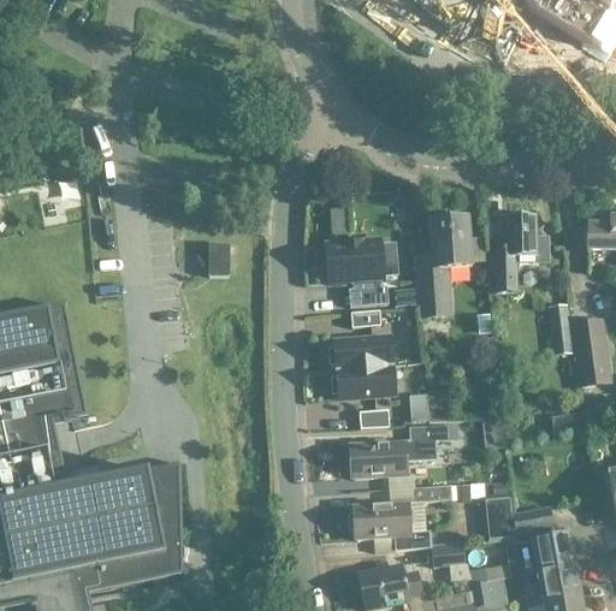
[(519,33),(525,36),(532,22),(527,18),(519,33)]
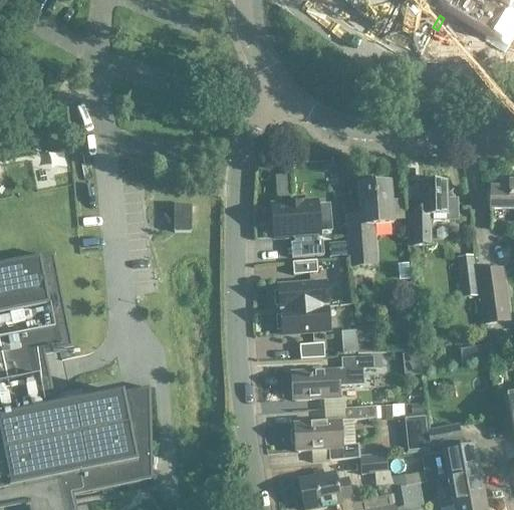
[(443,32),(473,50),(479,40),(449,22),(443,32)]
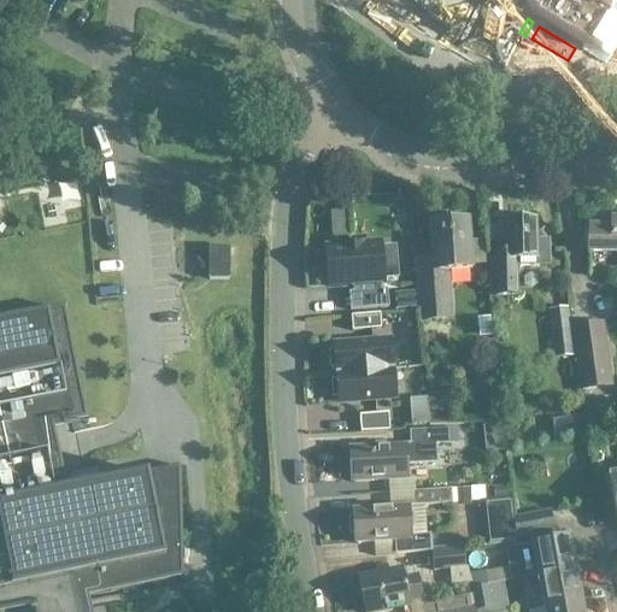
[(331,233),(348,231),(346,207),(330,209),(331,233)]
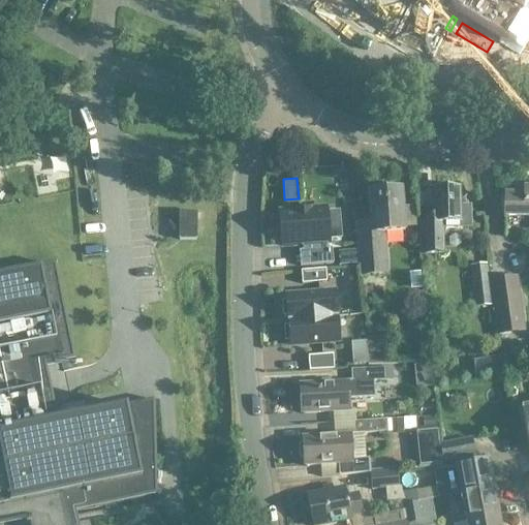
[(432,186),(433,213),(419,213),(421,251),(443,251),(442,226),(471,225),(470,213),(460,213),(459,185),(432,186)]
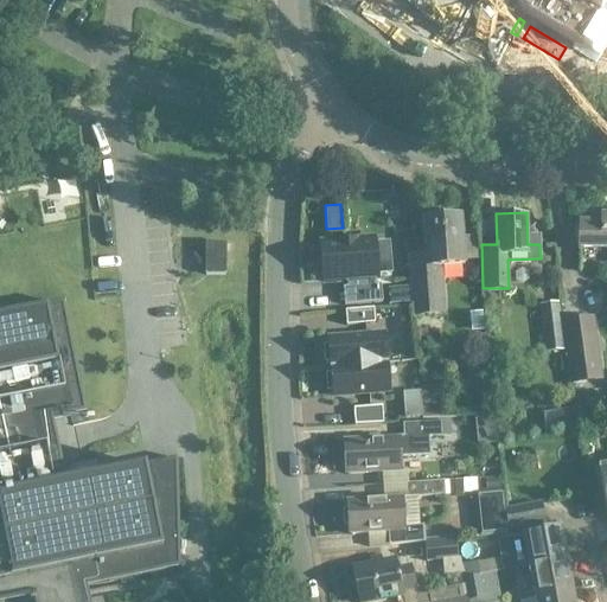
[(464,261),(460,213),(423,217),(426,253),(409,254),(414,311),(443,308),(440,262),(464,261)]
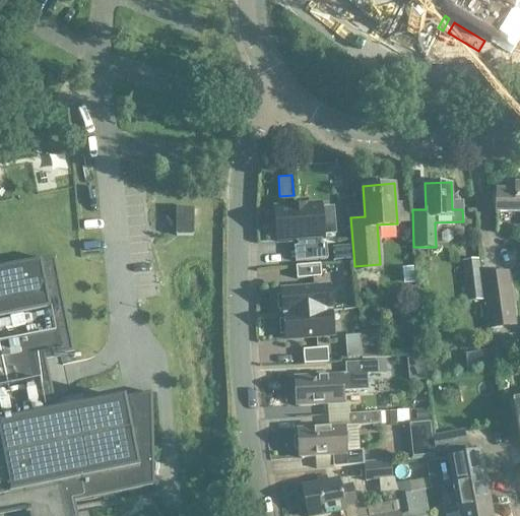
[(519,183),(514,184),(514,190),(496,190),(496,213),(497,213),(497,209),(519,209),(519,183)]
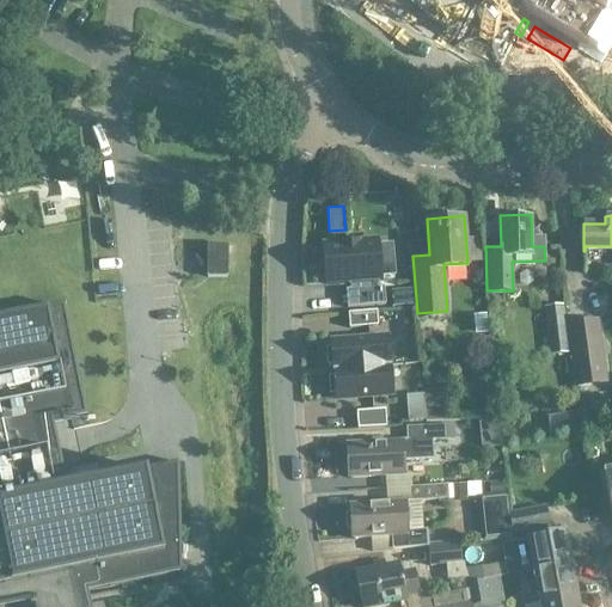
[(381,276),(378,237),(323,241),(326,281),(348,280),(349,287),(346,287),(347,304),(385,301),(384,283),(378,283),(378,277),(381,276)]
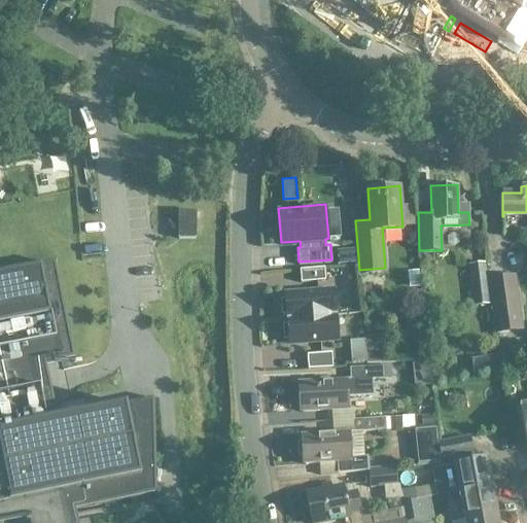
[(195,236),(196,208),(178,208),(177,235),(195,236)]
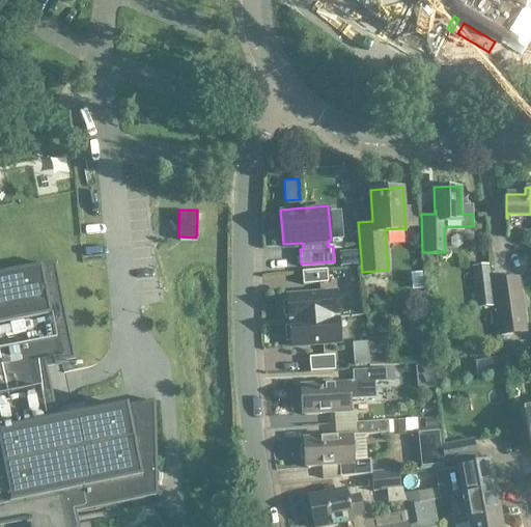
[(359,249),(340,250),(341,262),(359,261),(359,249)]
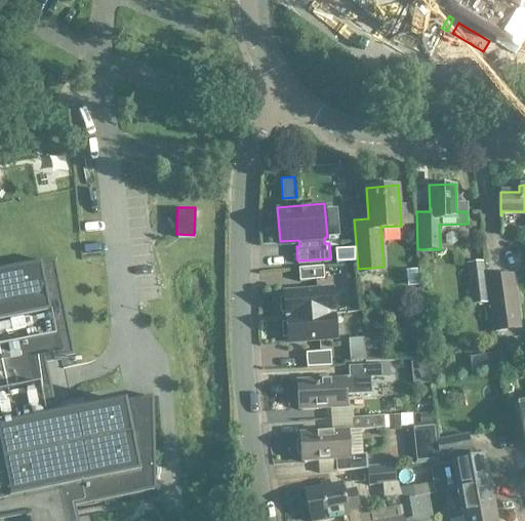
[(487,299),(484,275),(482,257),(465,261),(471,303),(487,299)]
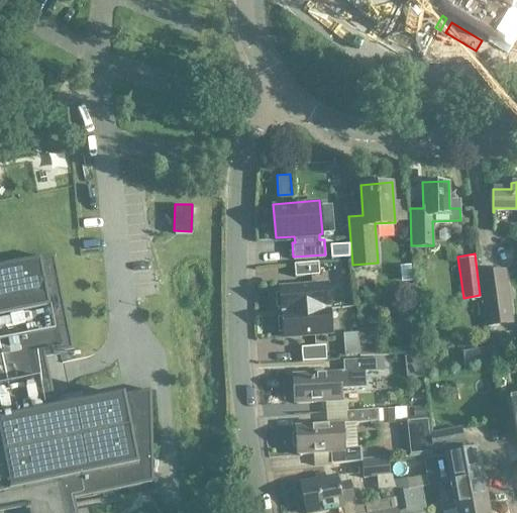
[(0,512),(78,512),(75,497),(152,481),(152,388),(58,407),(52,373),(48,355),(76,349),(58,258),(1,270),(0,267),(0,512)]
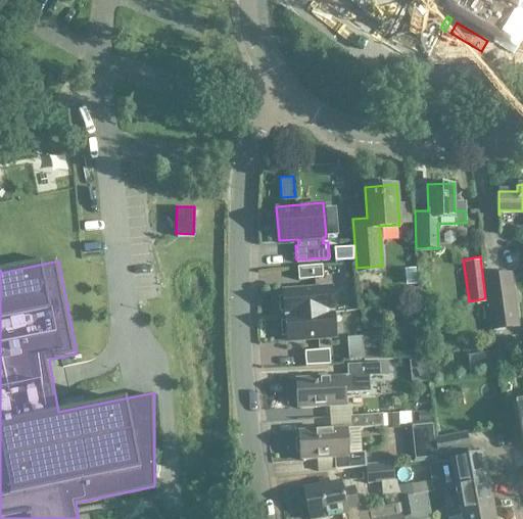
[(323,276),(322,263),(297,265),(298,278),(323,276)]
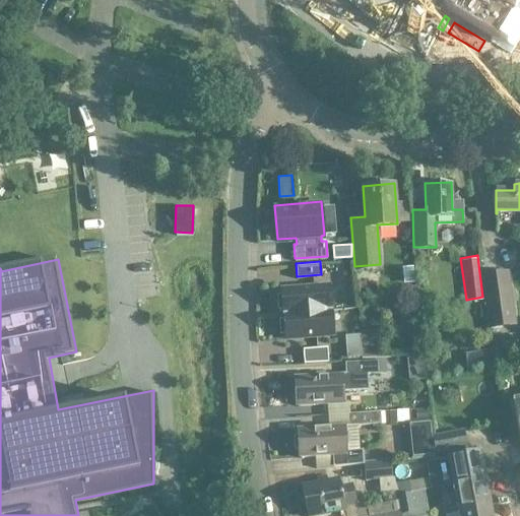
[(365,266),(350,267),(351,284),(366,284),(365,266)]
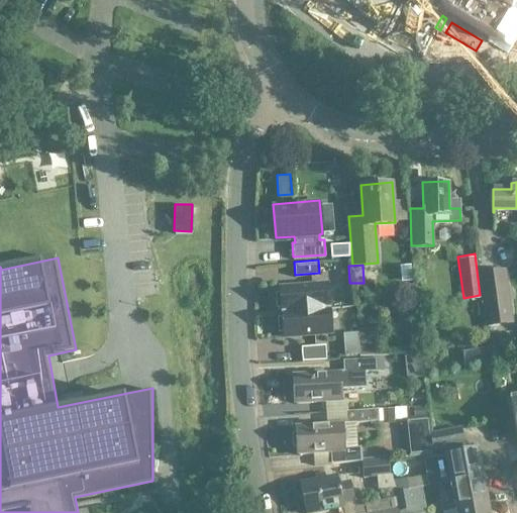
[(505,267),(499,268),(477,271),(480,295),(484,323),(513,319),(505,267)]
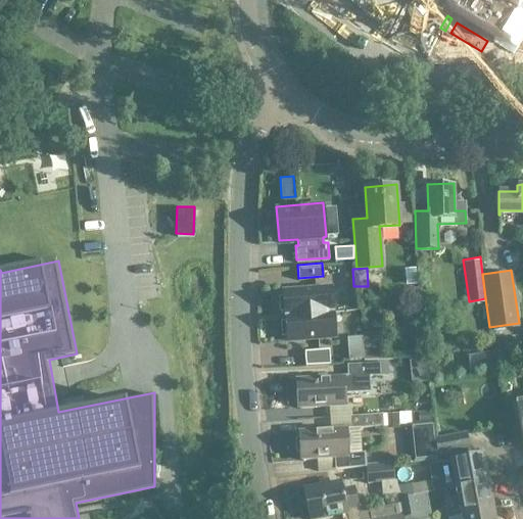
[(333,310),(331,285),(283,289),(283,294),(278,294),(280,309),(284,309),(285,314),(333,310)]
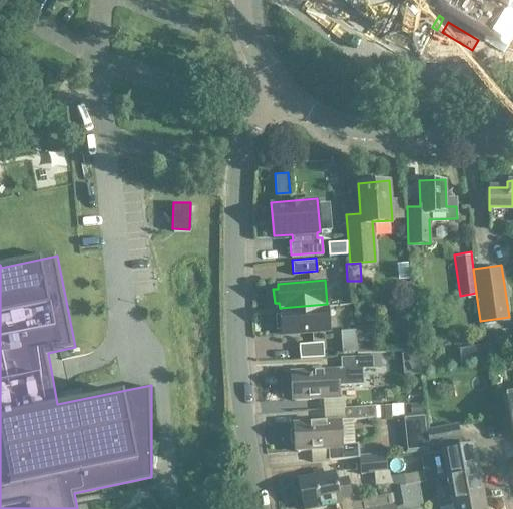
[(348,300),(363,300),(362,285),(348,286),(348,300)]
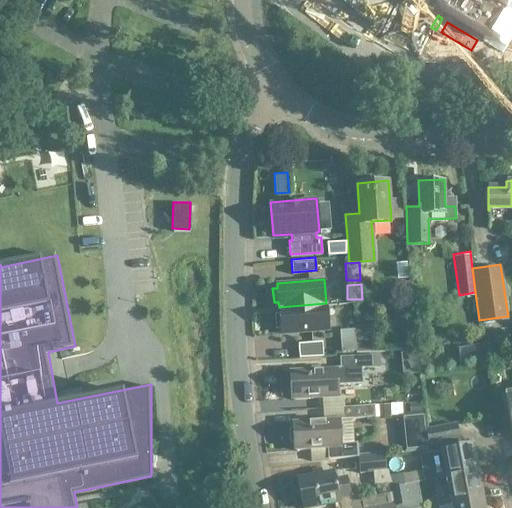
[(279,307),(279,312),(274,313),(276,326),(280,326),(281,331),(328,327),(326,303),(279,307)]
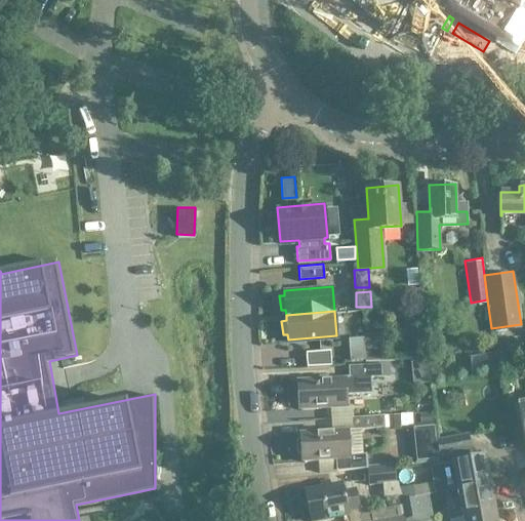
[(511,335),(491,337),(492,354),(512,352),(511,335)]
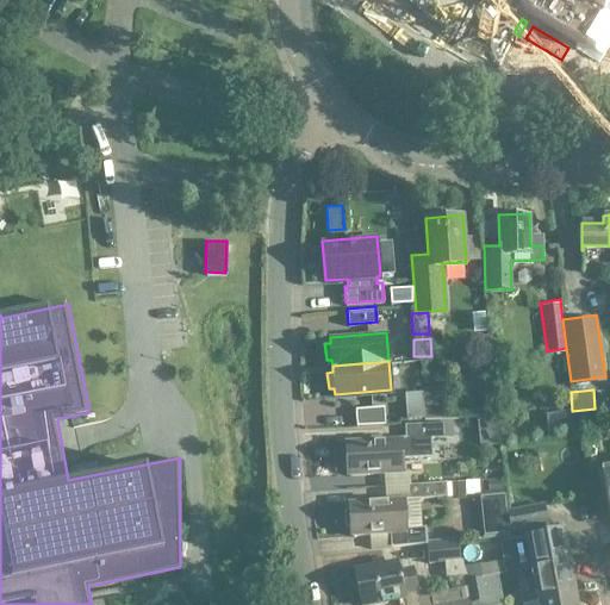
[(356,423),(385,420),(384,405),(355,407),(356,423)]
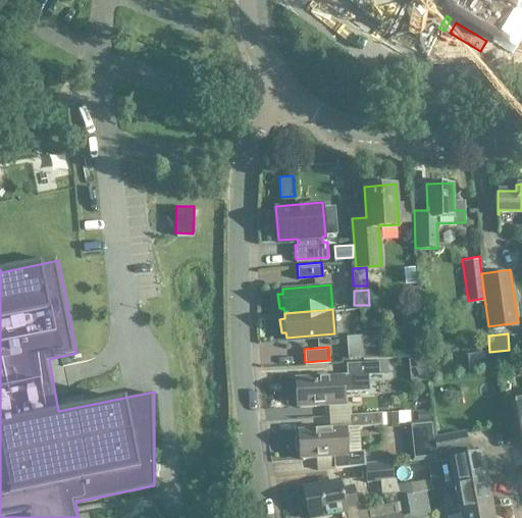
[(368,372),(379,372),(378,360),(346,362),(347,372),(341,372),(341,374),(315,375),(303,374),(303,376),(296,376),(296,383),(291,385),(292,399),(297,400),(297,406),(343,403),(342,391),(369,389),(368,372)]
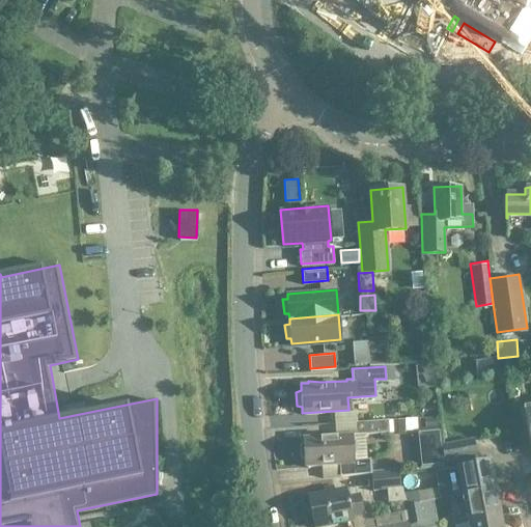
[(390,416),(411,416),(410,405),(389,405),(390,416)]
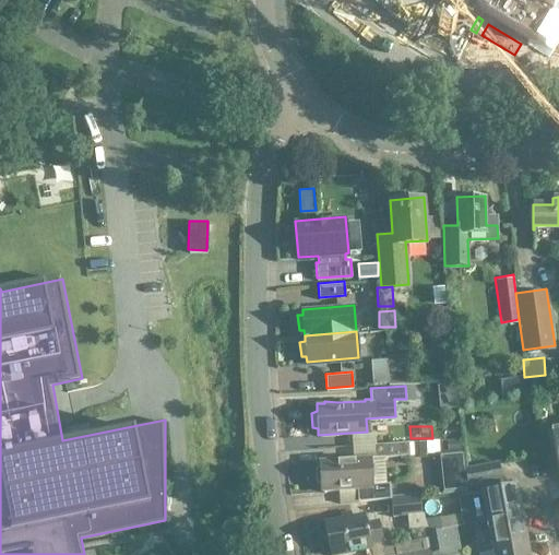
[(408,440),(375,443),(376,456),(409,453),(408,440)]
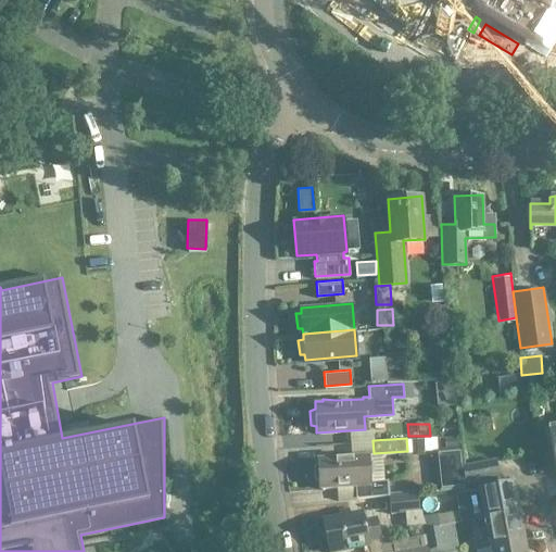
[(438,451),(441,486),(463,484),(459,449),(438,451)]
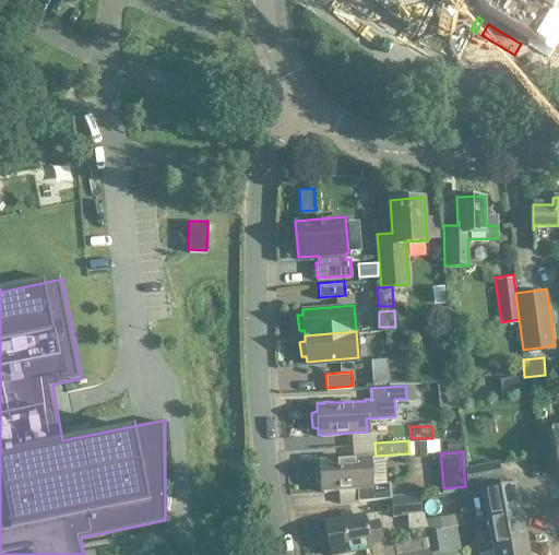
[(389,482),(370,484),(368,456),(320,461),(321,472),(316,473),(317,485),(322,486),(323,494),(357,491),(357,499),(390,496),(389,482)]
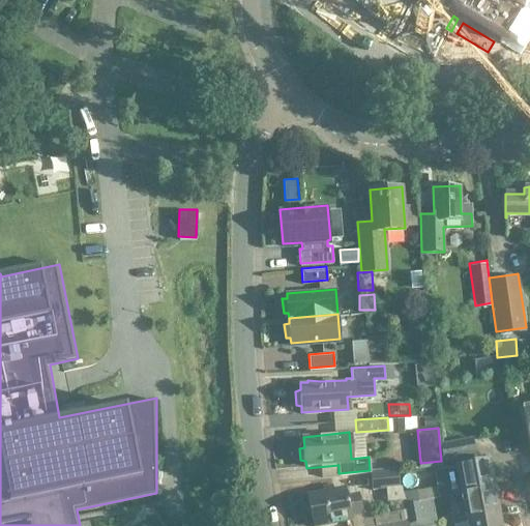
[(472,436),(441,442),(444,461),(476,455),(472,436)]
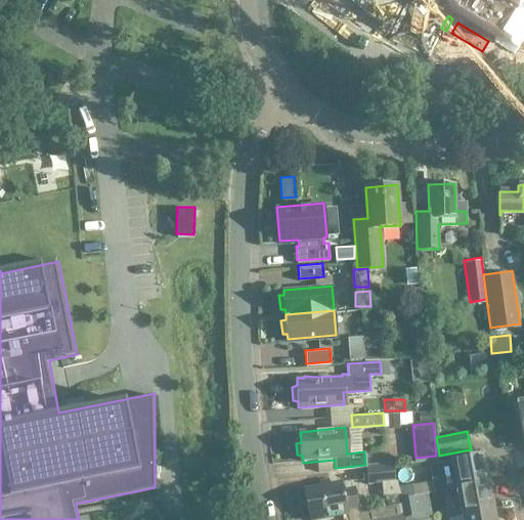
[(456,485),(488,480),(483,453),(451,461),(453,473),(432,477),(435,491),(456,487),(456,485)]
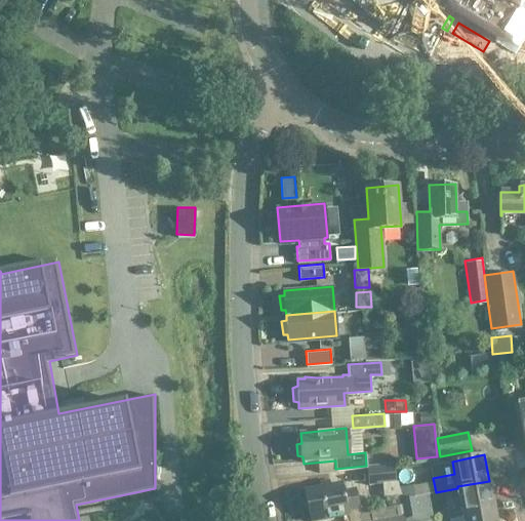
[(370,520),(404,514),(401,503),(401,497),(398,479),(395,479),(394,463),(366,466),(367,483),(381,482),(382,493),(385,506),(370,509),(372,519),(370,519),(370,520)]
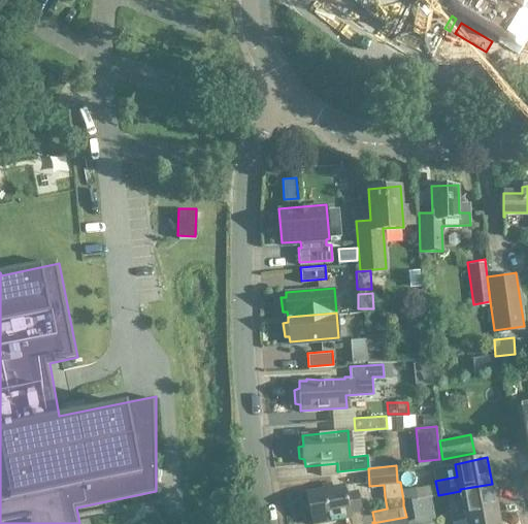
[(333,472),(302,479),(305,491),(335,486),(333,472)]
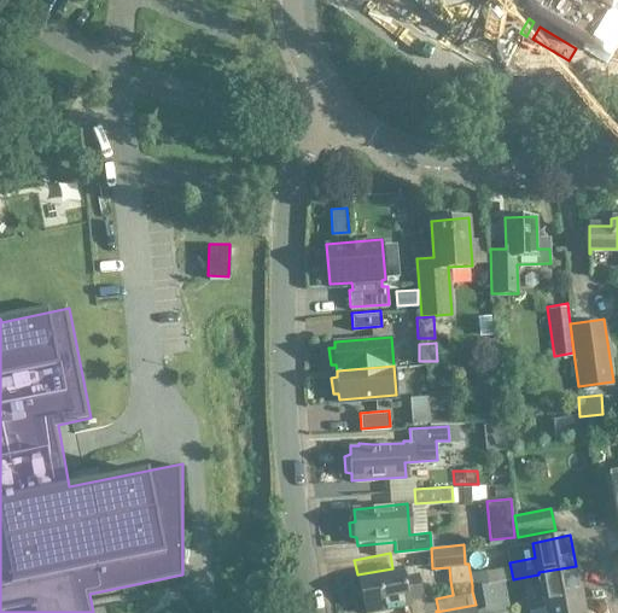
[(538,574),(544,603),(582,596),(576,566),(538,572),(538,574)]
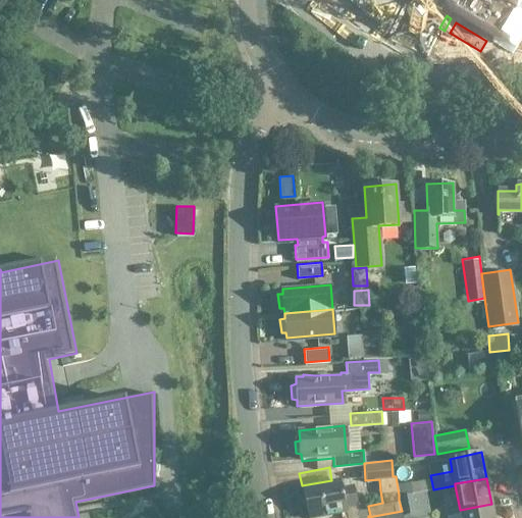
[(343,488),(342,479),(304,487),(310,517),(347,509),(346,505),(358,503),(355,486),(343,488)]
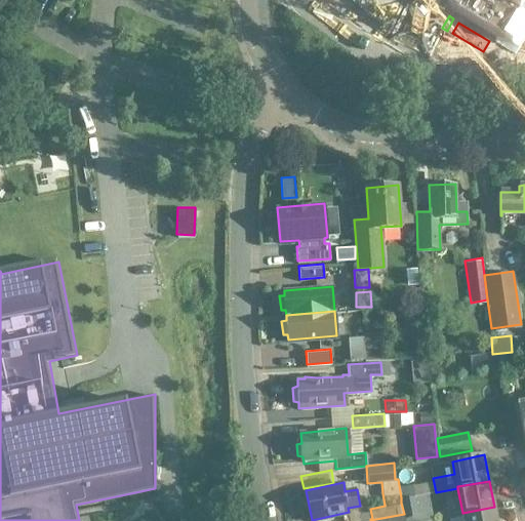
[(417,494),(406,496),(410,520),(418,520),(426,520),(423,509),(419,510),(417,494)]
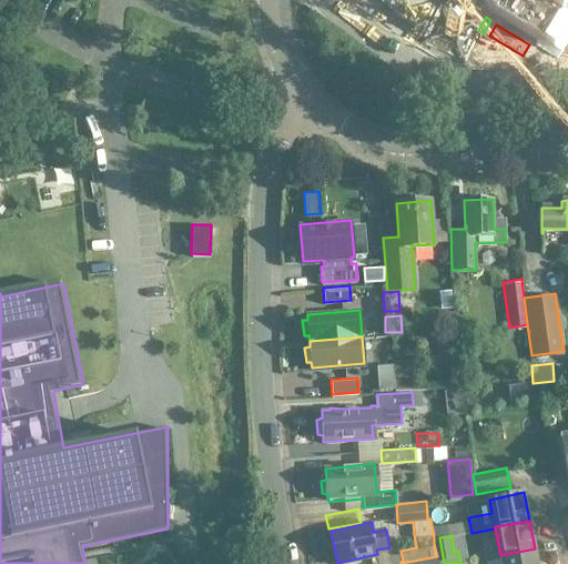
[(538,563),(535,549),(500,555),(501,563),(538,563)]
